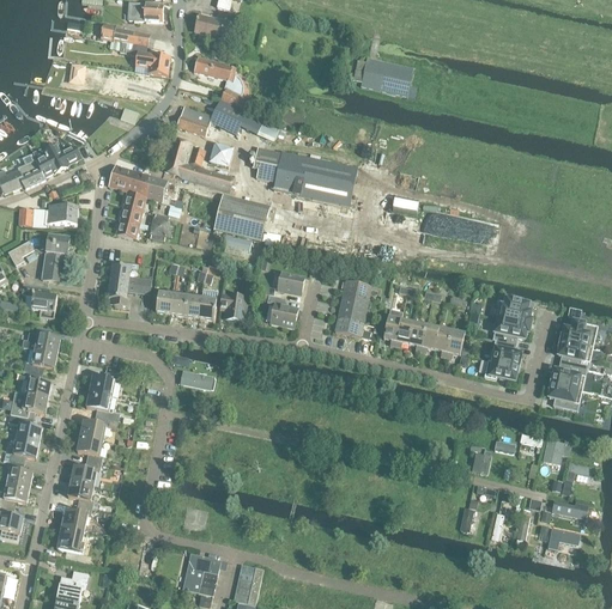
[(161,20),(162,5),(146,4),(147,0),(139,0),(139,2),(137,2),(128,1),(127,18),(139,19),(161,20)]
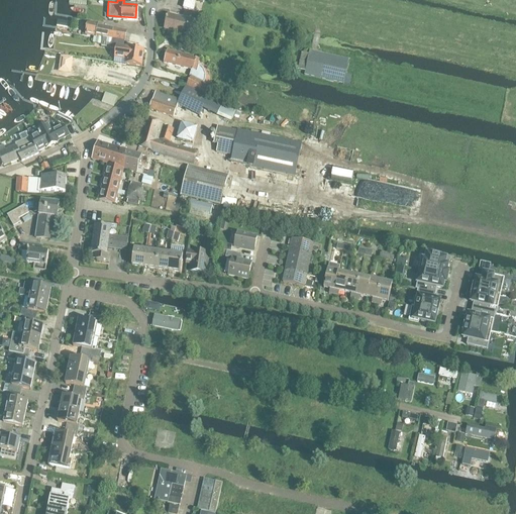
[(164,26),(188,32),(191,17),(167,12),(164,26)]
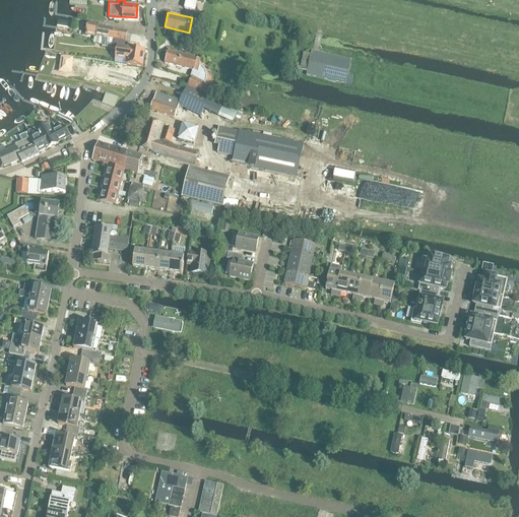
[(101,35),(102,35),(111,37),(123,39),(125,27),(99,22),(100,20),(90,18),(89,20),(86,19),(84,30),(93,33),(101,35)]
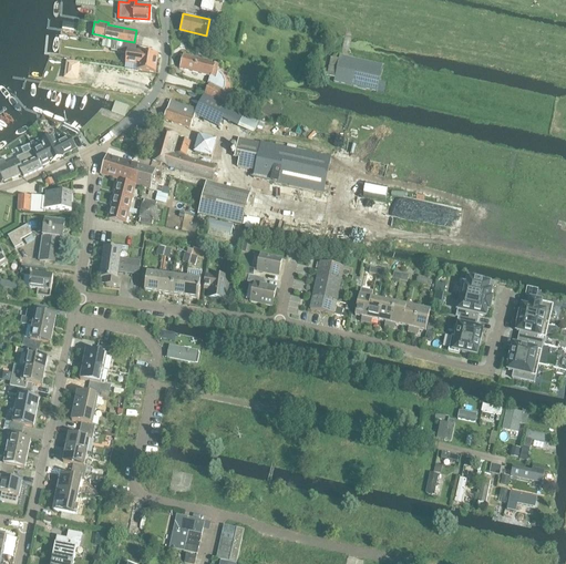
[(133,48),(134,42),(121,40),(121,43),(120,50),(125,51),(124,60),(137,62),(136,67),(153,70),(156,52),(140,49),(133,48)]
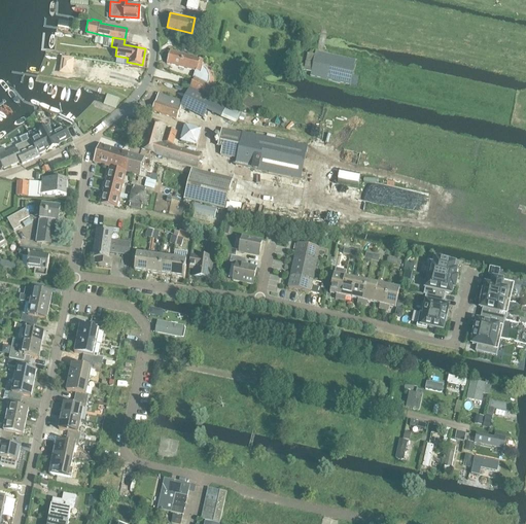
[(190,80),(188,84),(207,94),(212,84),(206,82),(207,78),(208,74),(207,70),(203,65),(200,64),(202,58),(169,48),(166,61),(194,68),(191,75),(194,75),(190,80)]
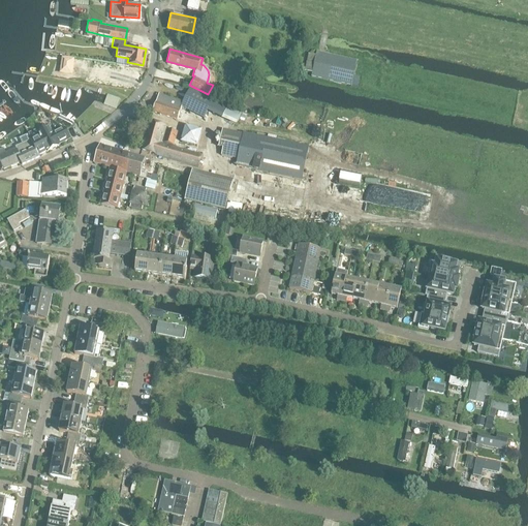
[(310,73),(350,83),(355,58),(316,50),(310,73)]
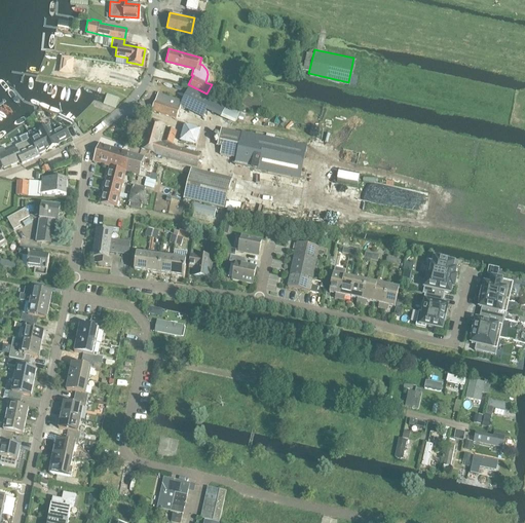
[(54,57),(52,70),(79,74),(81,61),(82,57),(55,52),(54,57)]
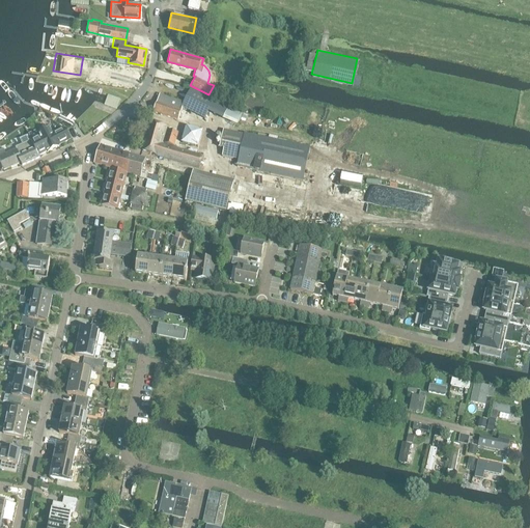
[(104,60),(103,67),(114,70),(115,62),(104,60)]
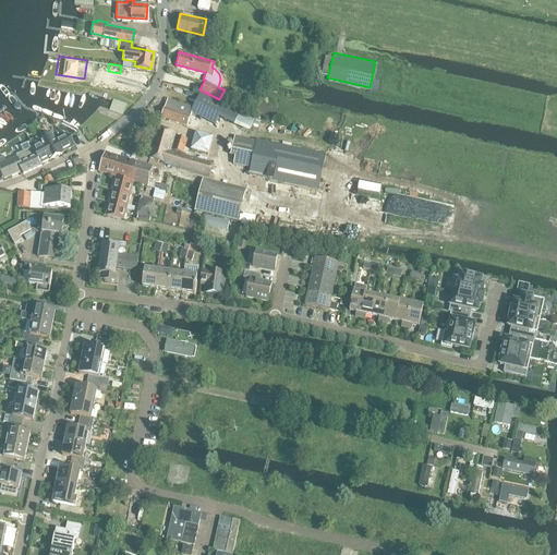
[(239,111),(218,100),(219,99),(200,89),(192,107),(167,98),(160,116),(185,124),(190,110),(214,122),(217,115),(232,123),(249,130),(254,116),(240,110),(239,111)]
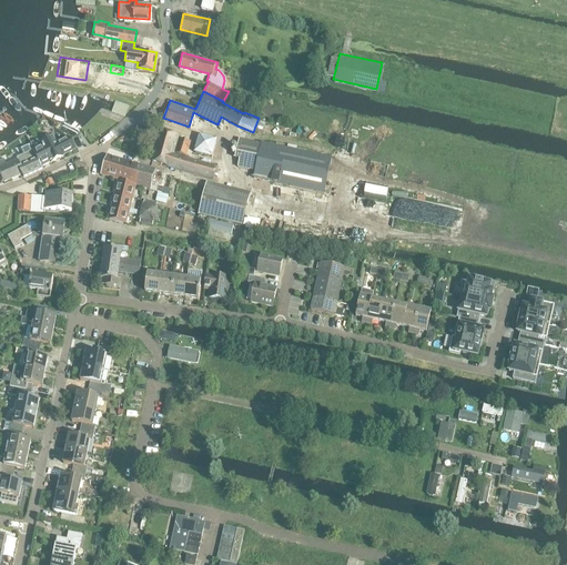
[(124,113),(128,101),(114,97),(111,109),(124,113)]
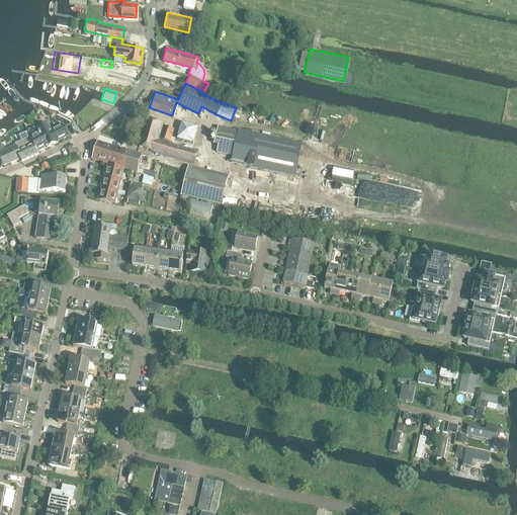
[(244,106),(239,129),(246,130),(251,108),(244,106)]
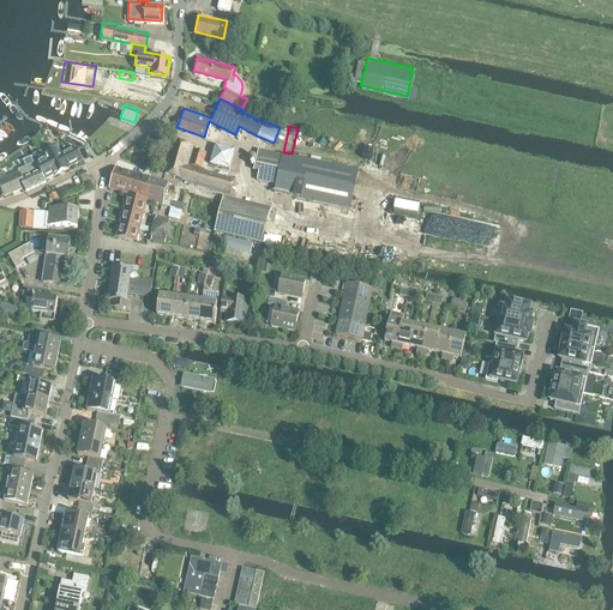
[(163,170),(228,189),(232,177),(186,163),(192,144),(173,138),(163,170)]
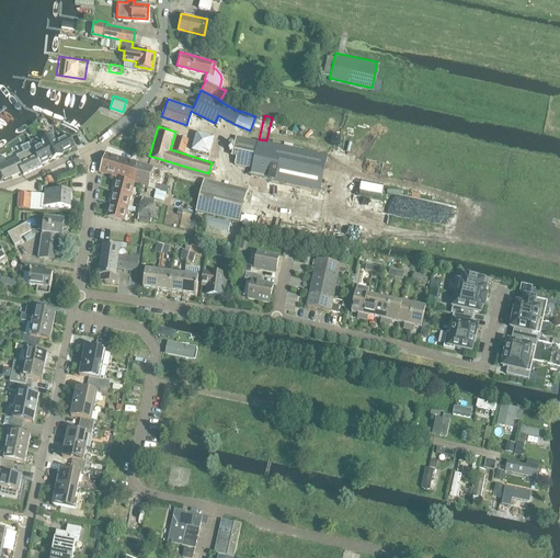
[(190,148),(208,154),(213,136),(195,131),(190,148)]
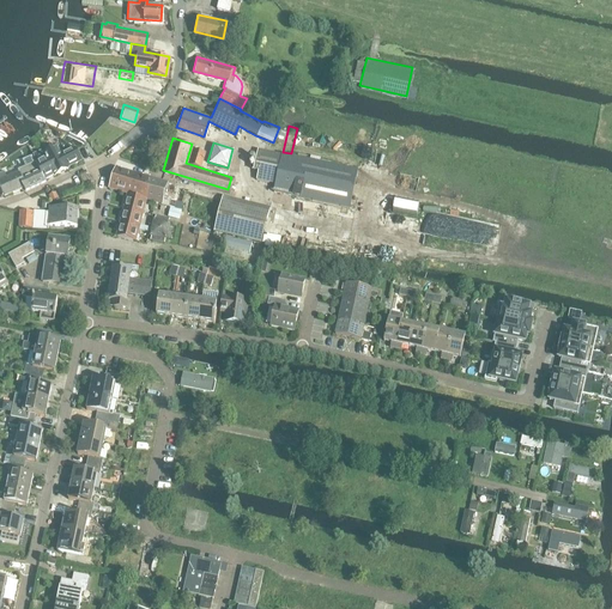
[(66,165),(66,164),(79,157),(73,146),(64,151),(61,147),(58,150),(55,145),(43,151),(41,147),(32,152),(36,159),(35,160),(43,177),(53,171),(53,172),(66,165)]
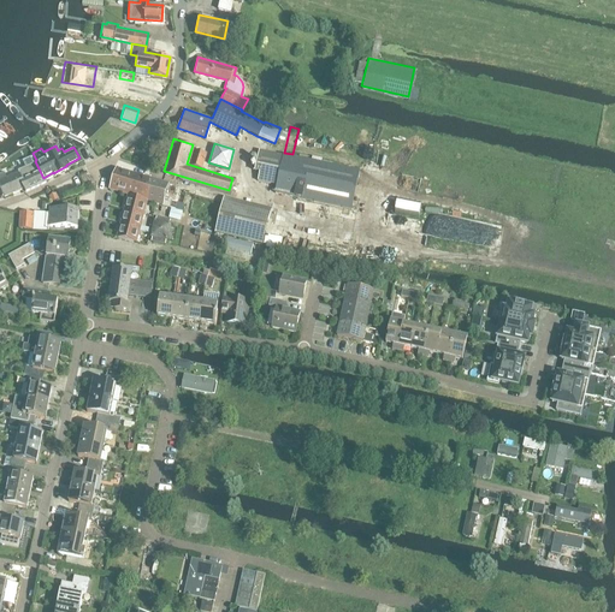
[(293,154),(284,153),(256,147),(253,168),(258,170),(256,178),(276,182),(273,190),(275,190),(287,192),(350,206),(354,189),(359,168),(293,154)]
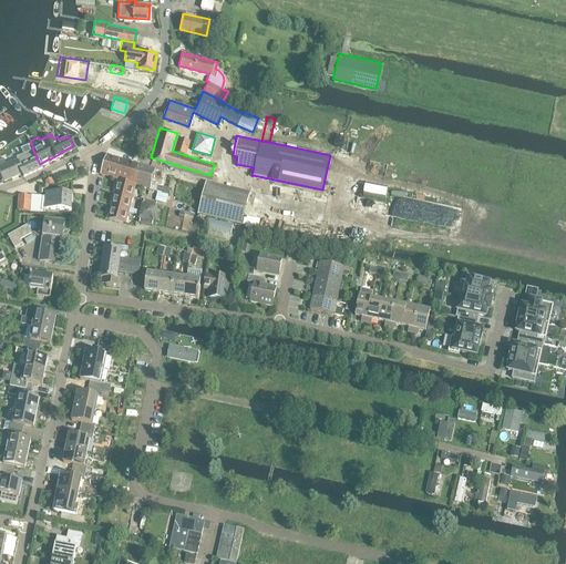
[(174,150),(184,153),(188,139),(178,136),(174,150)]
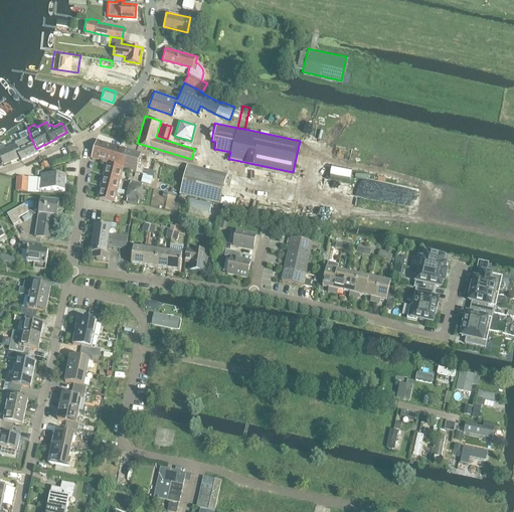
[(20,158),(36,150),(36,149),(29,135),(26,128),(18,132),(21,139),(4,146),(2,142),(0,143),(0,156),(3,163),(19,155),(20,158)]
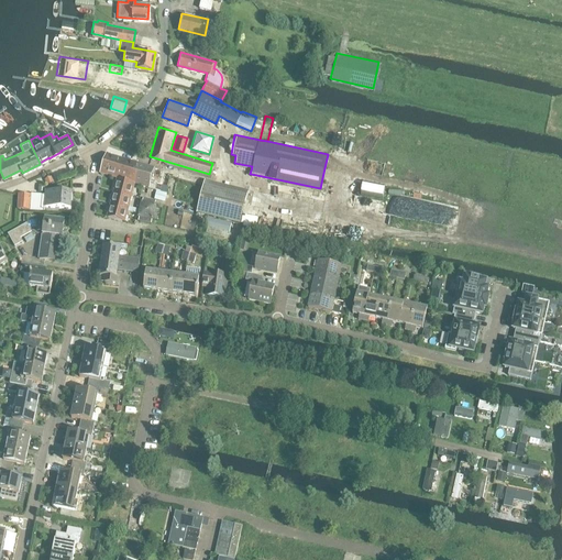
[(155,188),(161,168),(158,167),(152,166),(152,165),(105,151),(99,171),(103,172),(113,174),(142,183),(140,190),(145,193),(147,185),(155,188)]
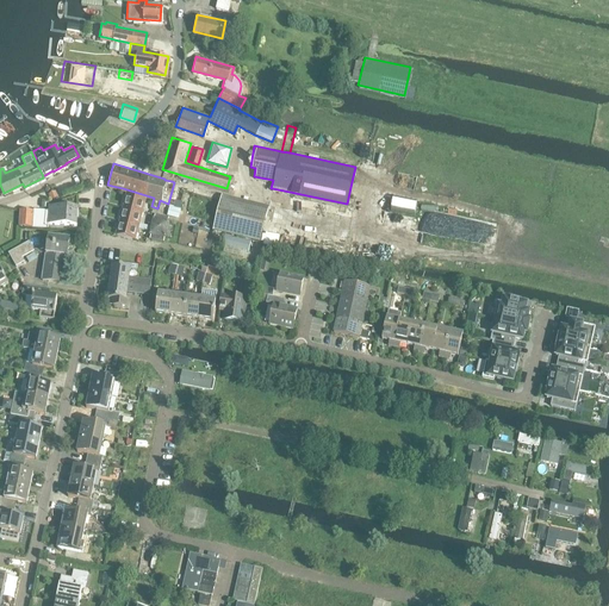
[(55,188),(47,191),(50,198),(57,195),(55,188)]
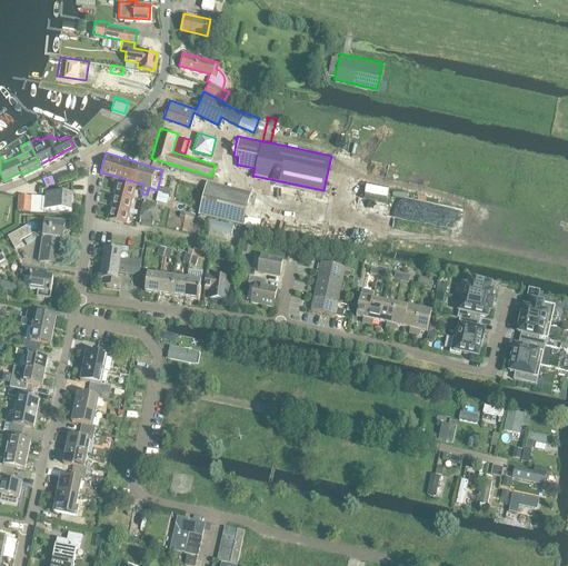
[(133,182),(118,178),(115,191),(111,204),(108,217),(125,220),(133,182)]
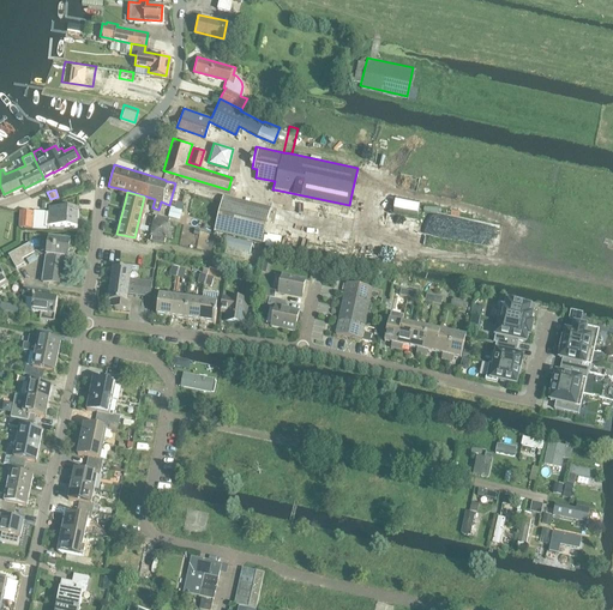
[(259,241),(268,206),(222,193),(215,217),(212,228),(258,241),(259,241)]
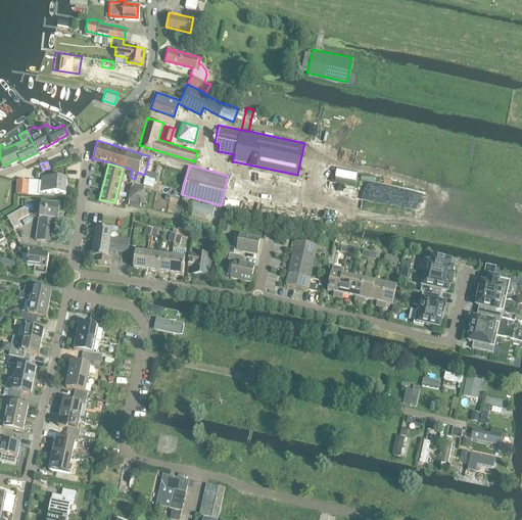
[(152,178),(155,169),(146,167),(144,176),(152,178)]
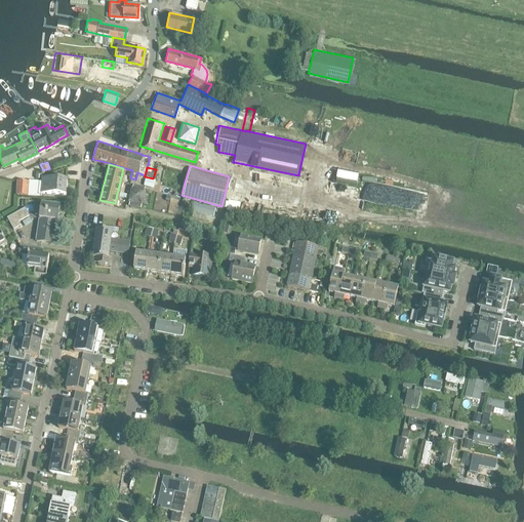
[(337,167),(335,179),(355,183),(358,170),(337,167)]
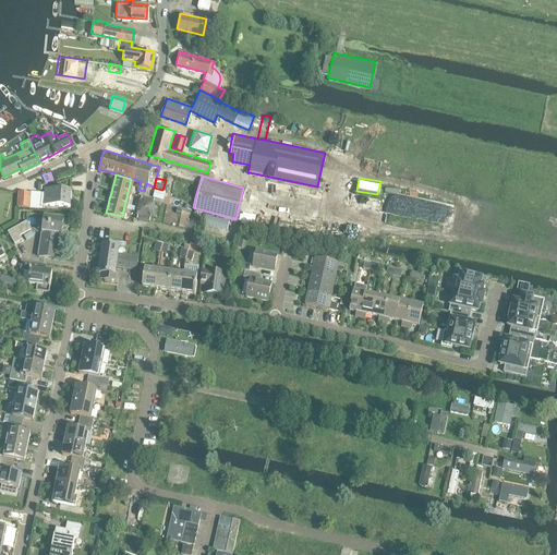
[(246,181),(240,208),(314,225),(321,197),(246,181)]
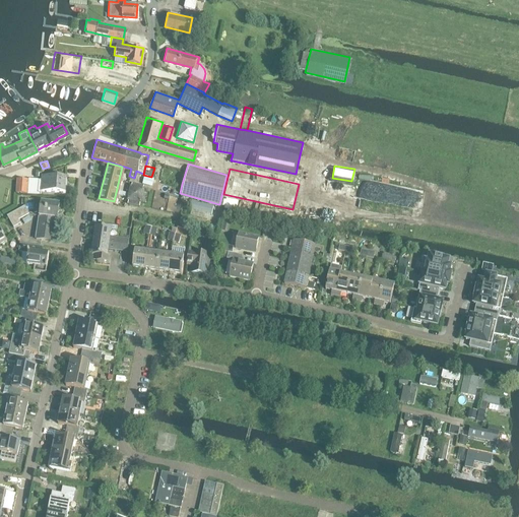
[(42,193),(42,189),(64,190),(65,175),(42,174),(42,178),(16,177),(15,179),(15,191),(42,193)]
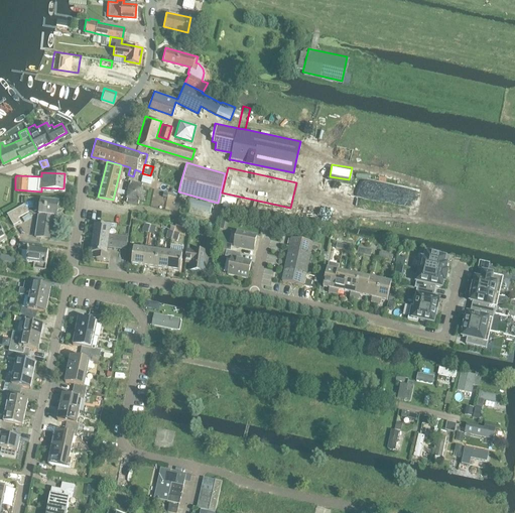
[(139,199),(142,182),(132,180),(128,197),(139,199)]
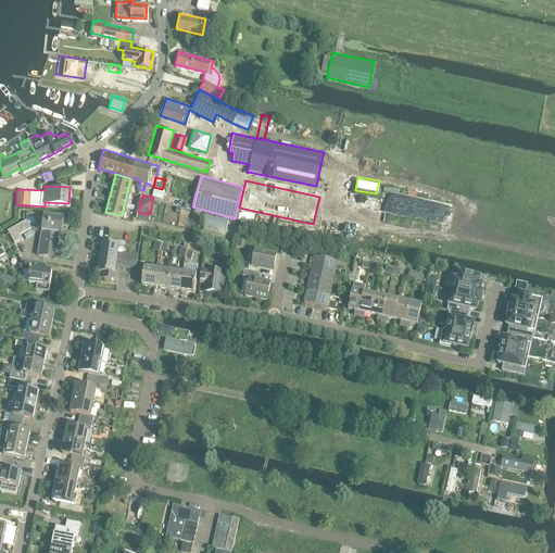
[(43,213),(41,228),(59,230),(61,230),(63,215),(43,213)]
